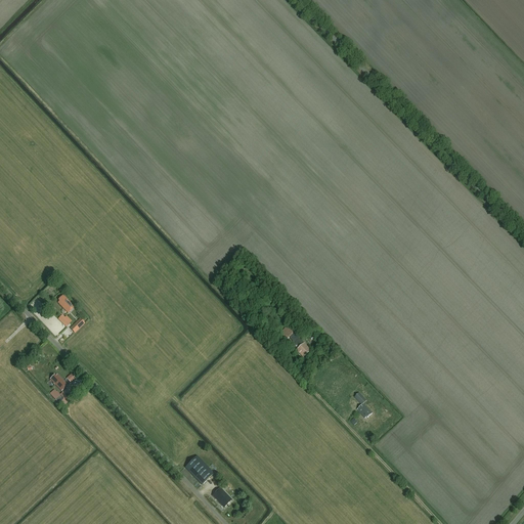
[(68,314),(75,308),(63,296),(58,301),(59,302),(57,303),(68,314)]
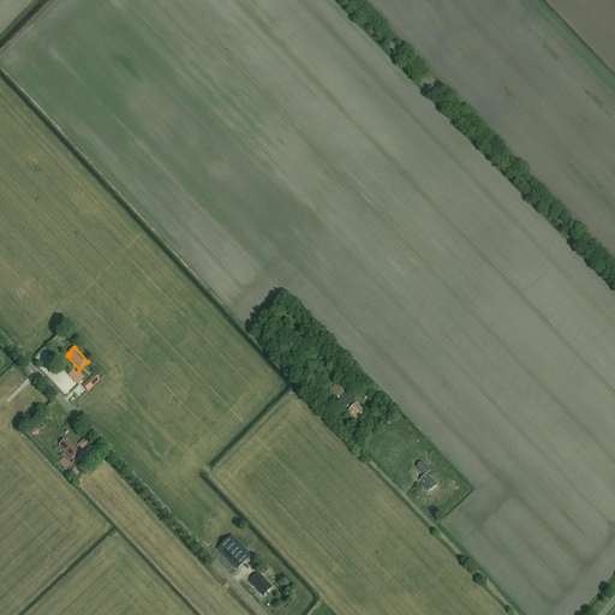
[(46,368),(53,359),(43,350),(36,358),(46,368)]
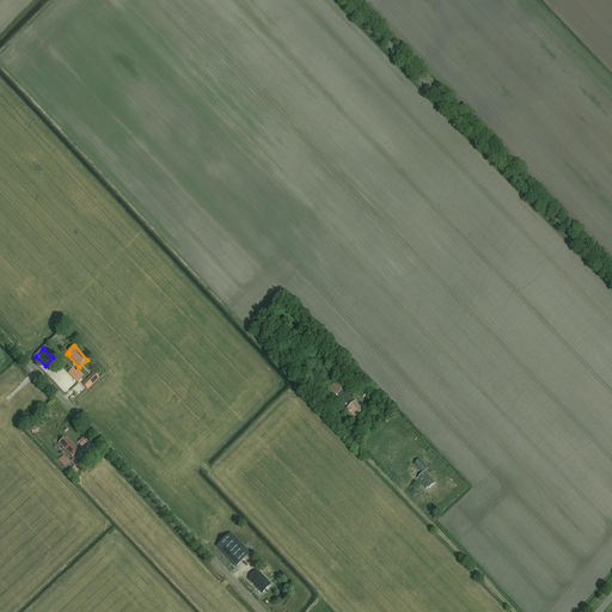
[(78,383),(81,378),(79,375),(81,374),(78,371),(77,372),(75,372),(71,377),(78,383)]
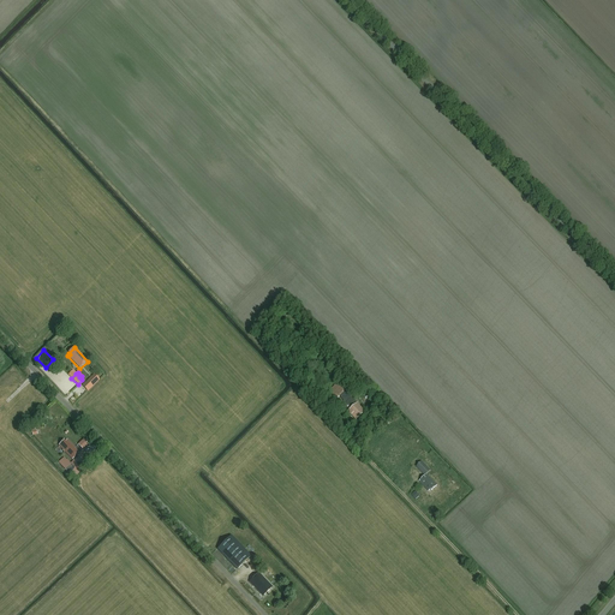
[(365,418),(363,415),(365,413),(352,399),(352,398),(339,383),(330,392),(338,399),(340,396),(346,404),(345,405),(350,410),(348,412),(347,413),(351,417),(352,416),(358,422),(360,422),(365,418)]
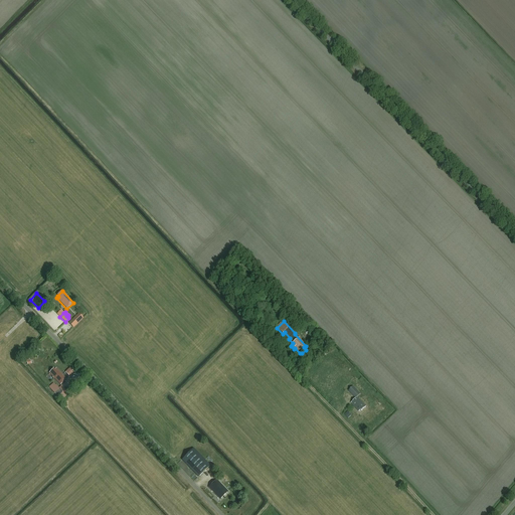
[(65,372),(69,376),(74,371),(70,367),(65,372)]
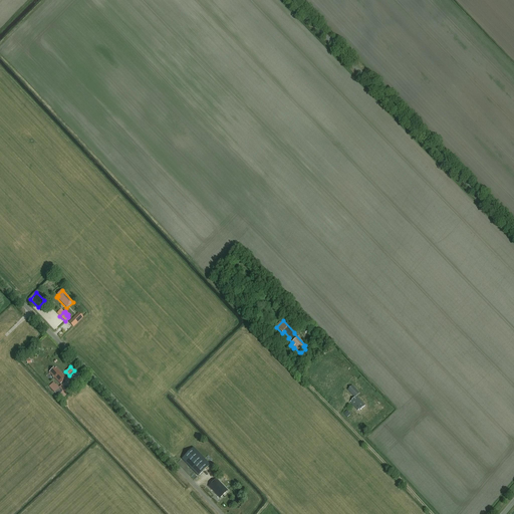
[(60,384),(66,378),(56,368),(54,369),(53,368),(49,372),(60,384)]
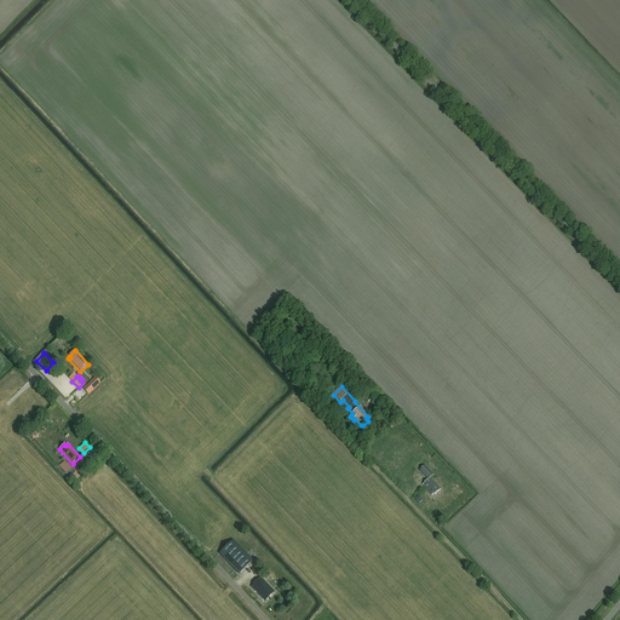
[(72,469),(64,461),(59,466),(65,474),(72,470),(72,469)]
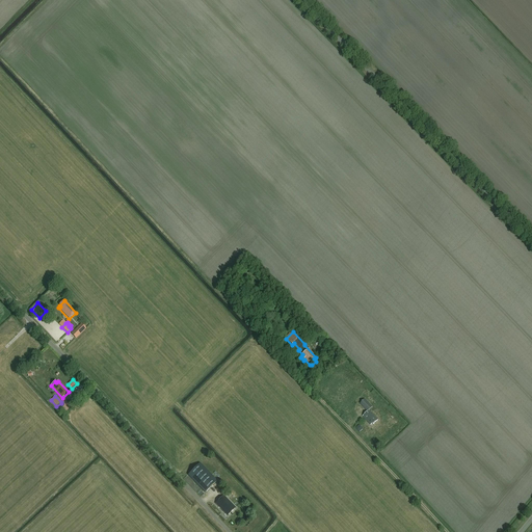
[(361,404),(368,411),(373,406),(365,399),(361,404)]
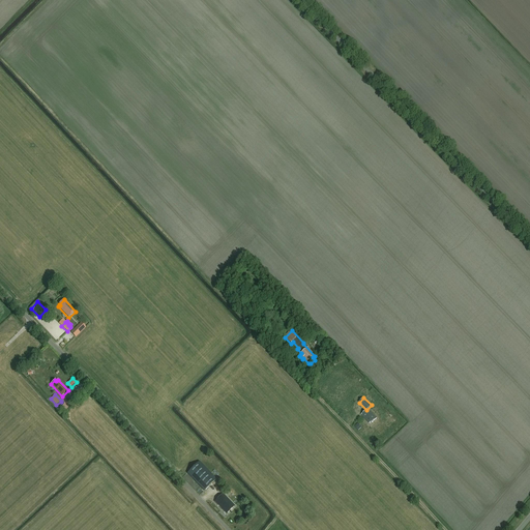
[(372,423),(377,419),(367,409),(366,410),(361,415),(370,423),(371,422),(372,423)]
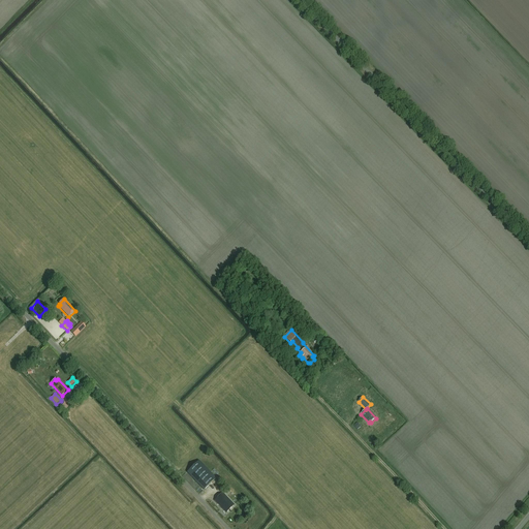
[(204,491),(220,475),(203,457),(187,472),(204,491)]
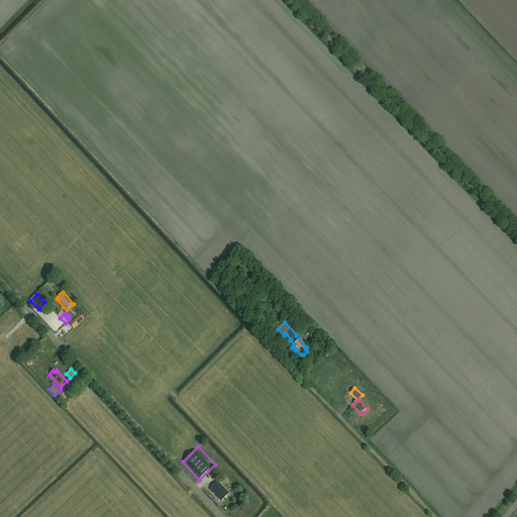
[(221,502),(229,494),(217,482),(209,490),(221,502)]
